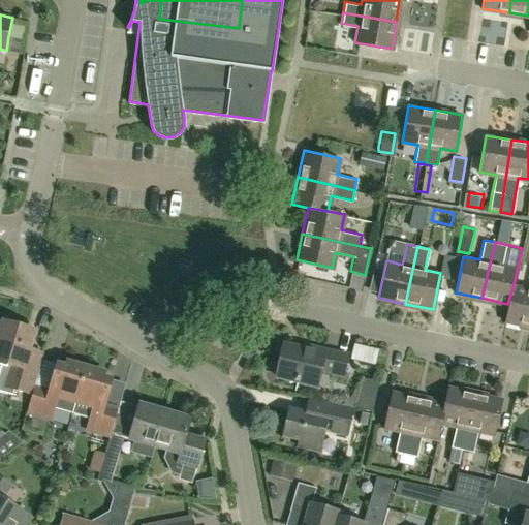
[(528,326),(528,284),(528,288),(514,284),(507,304),(504,320),(528,326)]
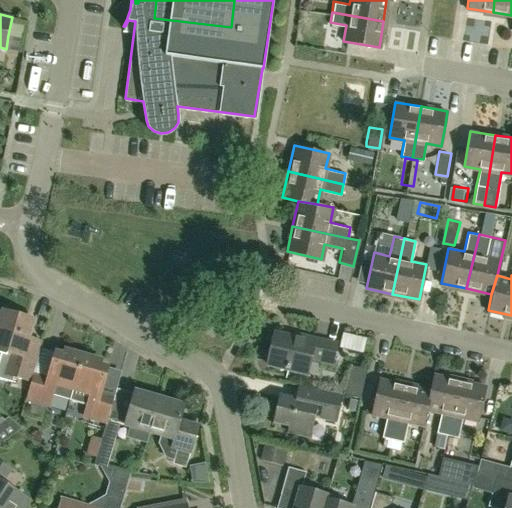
[(0,376),(11,379),(12,374),(29,379),(37,353),(24,349),(33,318),(3,309),(0,318),(0,348),(1,349),(0,351),(0,376)]
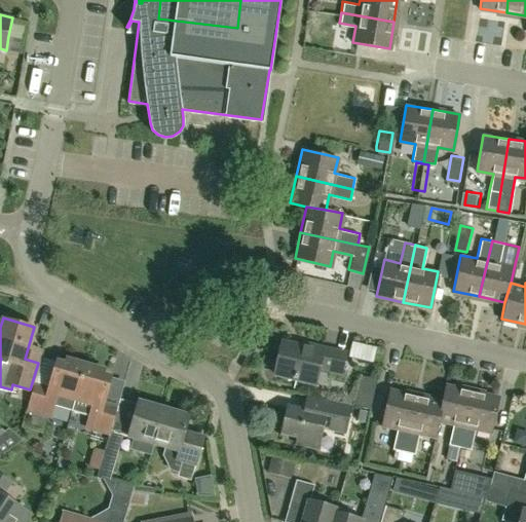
[(342,371),(346,350),(305,340),(304,344),(284,339),(276,372),(316,380),(320,366),(342,371)]
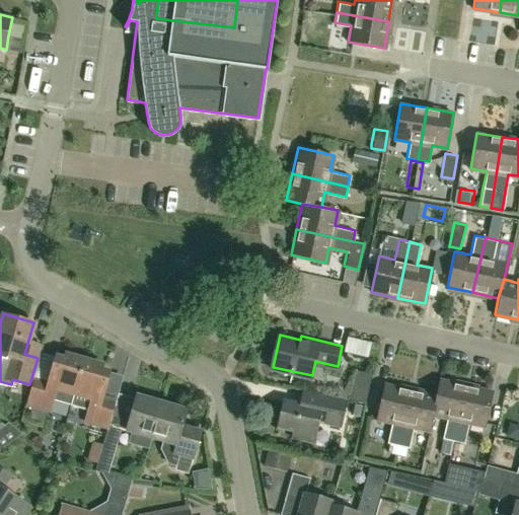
[(348,352),(373,358),(377,342),(352,336),(348,352)]
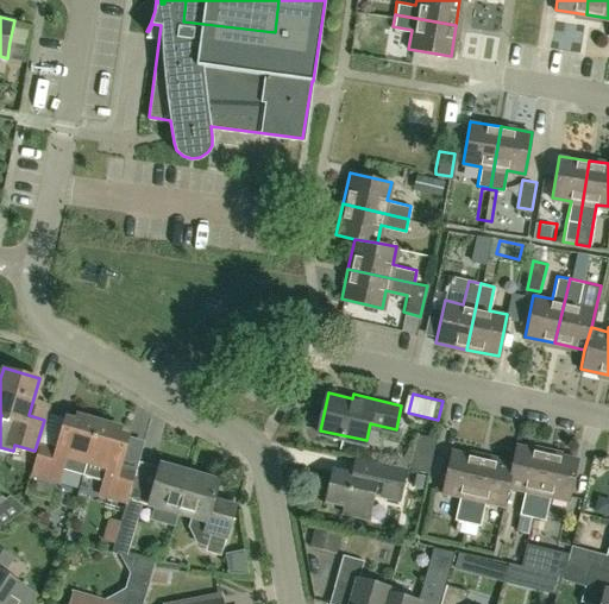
[(83,473),(99,419),(77,413),(76,419),(67,416),(58,446),(42,441),(32,472),(58,479),(62,466),(83,473)]
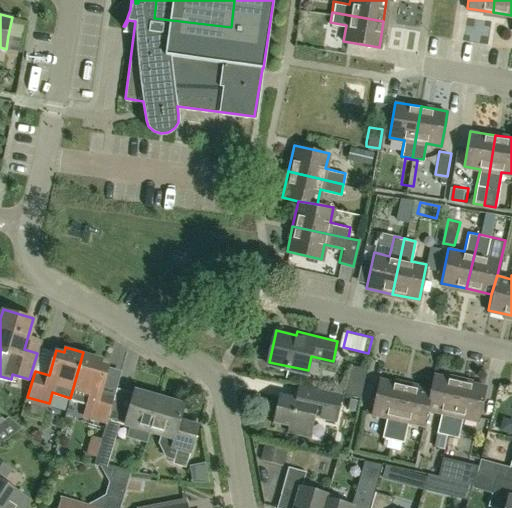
[(101,358),(83,352),(70,398),(88,403),(85,414),(106,420),(114,392),(101,389),(108,365),(100,362),(101,358)]
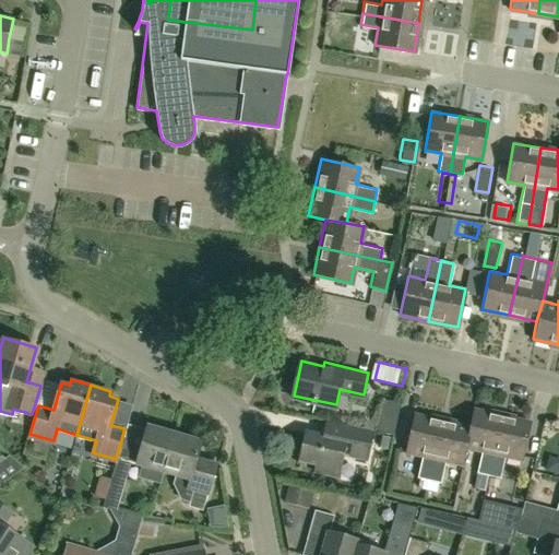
[(488,473),(501,414),(473,408),(470,425),(465,446),(480,449),(476,471),(477,471),(488,473)]
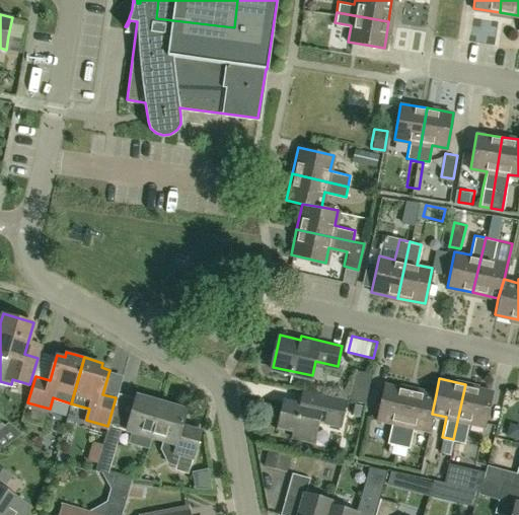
[(386,442),(397,444),(410,388),(383,382),(376,418),(391,422),(386,442)]
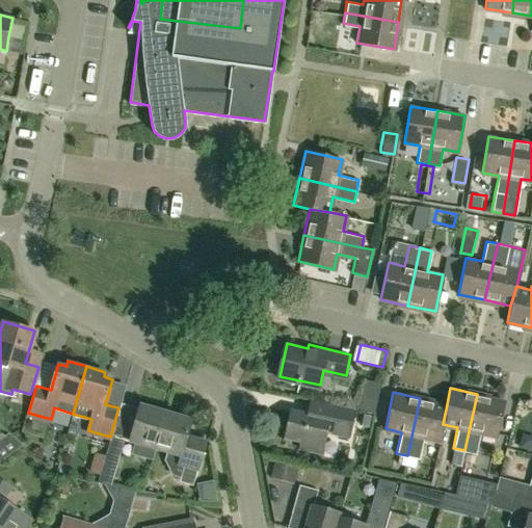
[(464,450),(476,453),(480,432),(496,437),(504,399),(477,394),(464,450)]
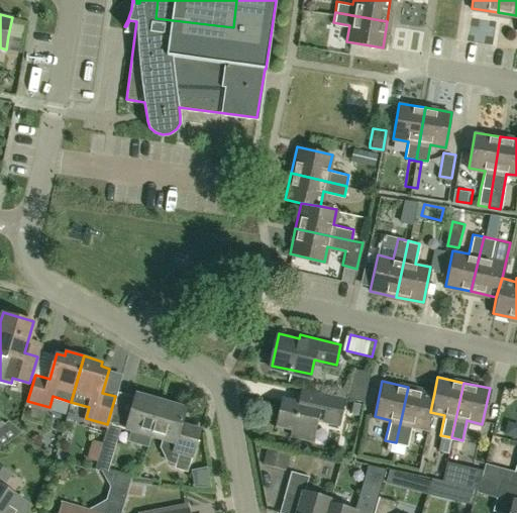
[(408,387),(396,442),(407,445),(411,425),(426,428),(430,412),(434,393),(408,387)]
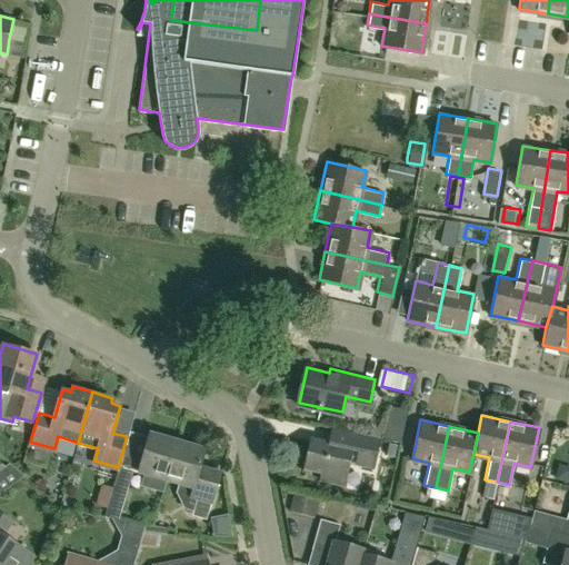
[(332,428),(329,443),(310,439),(305,467),(322,471),(320,478),(342,483),(348,461),(371,465),(377,438),(347,432),(332,428)]
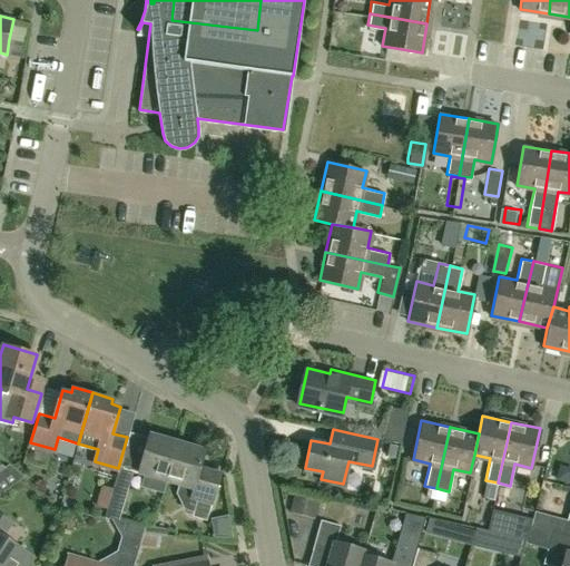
[(120,518),(134,470),(145,474),(141,487),(163,493),(167,479),(177,441),(149,433),(145,451),(140,454),(128,450),(124,467),(119,466),(105,515),(120,518)]
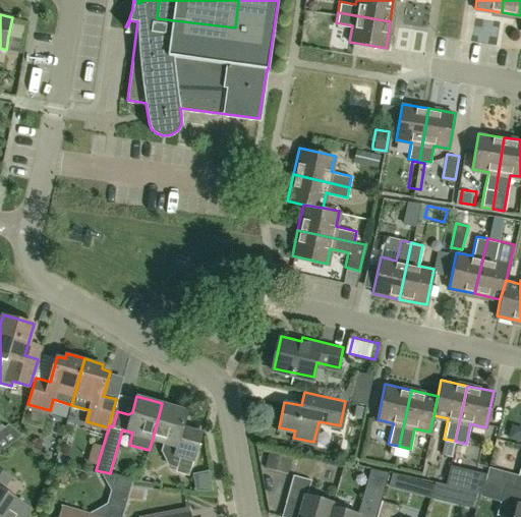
[(162,403),(153,438),(164,442),(163,448),(171,462),(178,464),(177,467),(189,471),(200,432),(183,426),(187,410),(162,403)]
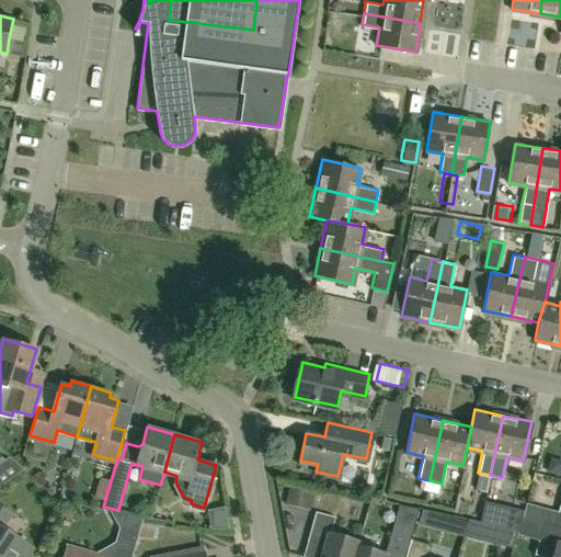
[(9,455),(0,462),(0,486),(23,468),(9,455)]
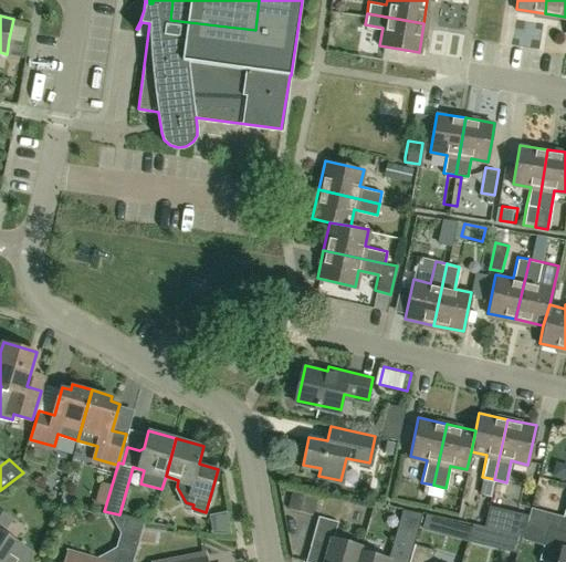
[(113,482),(102,479),(96,500),(107,502),(113,482)]
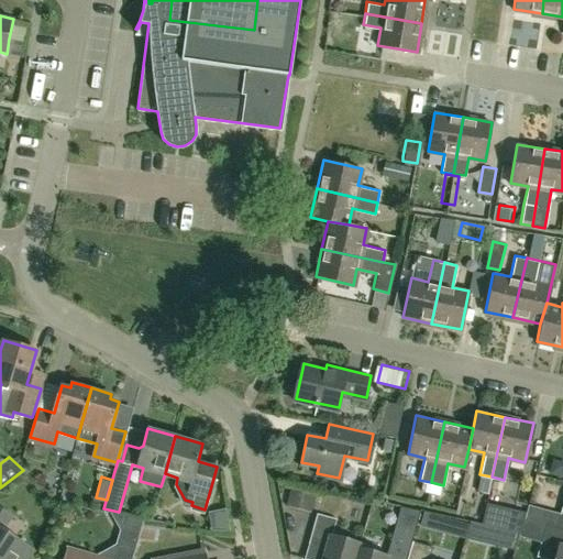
[(293,505),(315,513),(321,493),(299,485),(293,505)]
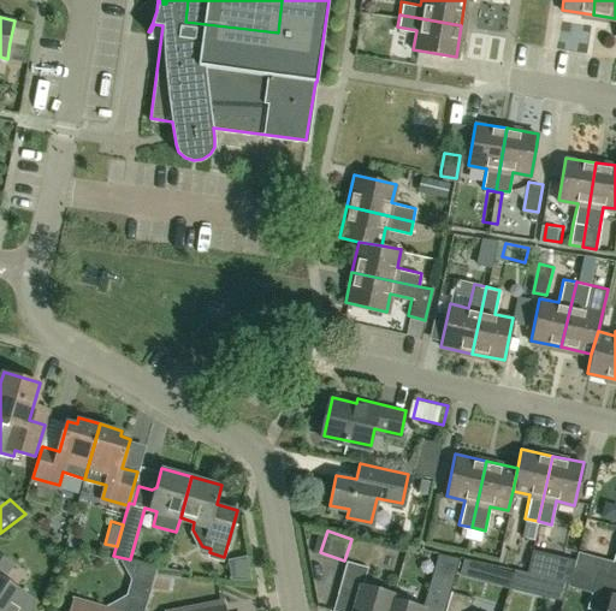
[(578,550),(576,557),(574,564),(596,571),(609,575),(612,559),(578,550)]
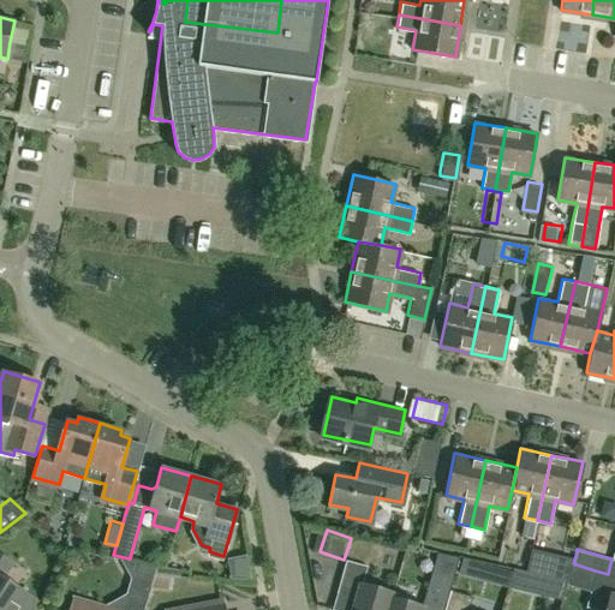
[(390,599),(387,609),(442,609),(453,578),(460,555),(437,550),(421,608),(390,599)]
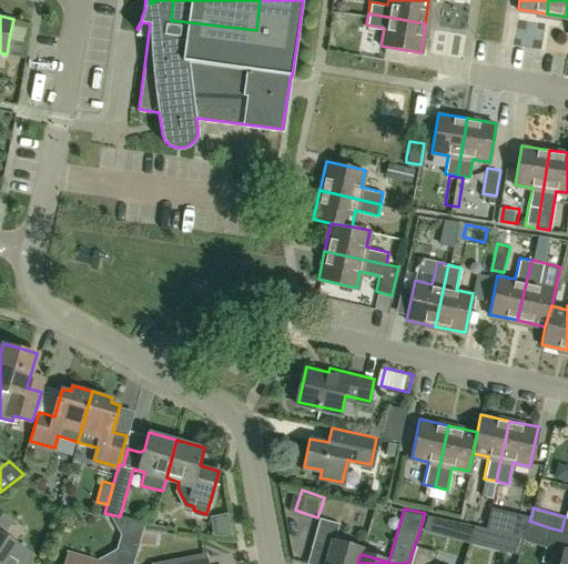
[(0,512),(0,563),(22,563),(31,552),(2,533),(11,520),(0,512)]
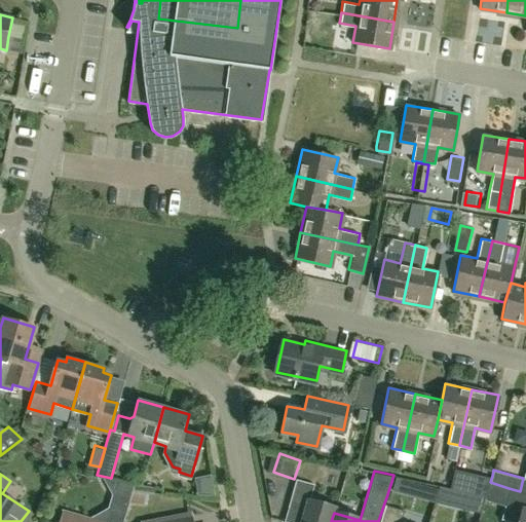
[(331,521),(334,513),(335,510),(309,501),(314,483),(296,478),(288,505),(305,510),(301,521),(331,521)]
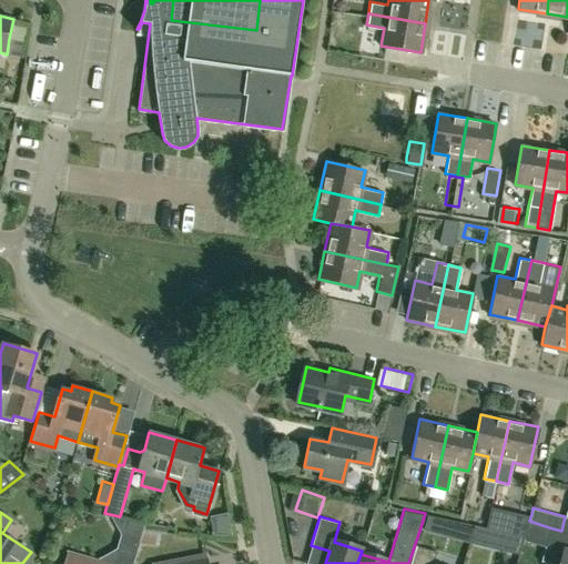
[(115,549),(93,561),(68,553),(63,563),(133,563),(145,523),(111,517),(120,534),(115,549)]
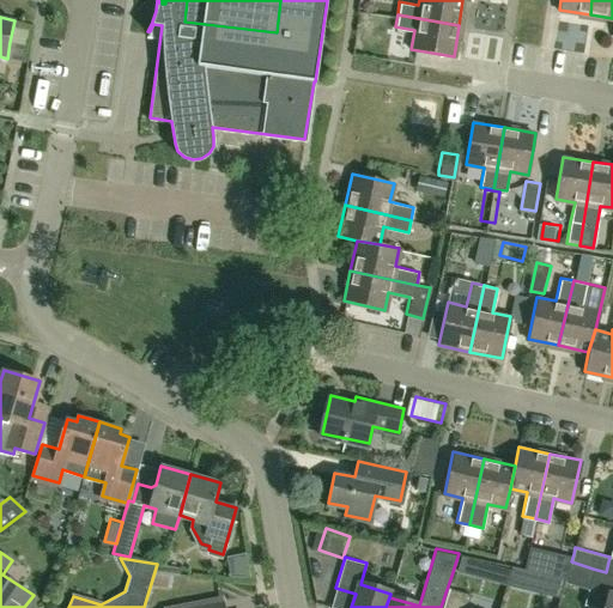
[(159,569),(156,584),(175,589),(178,572),(159,569)]
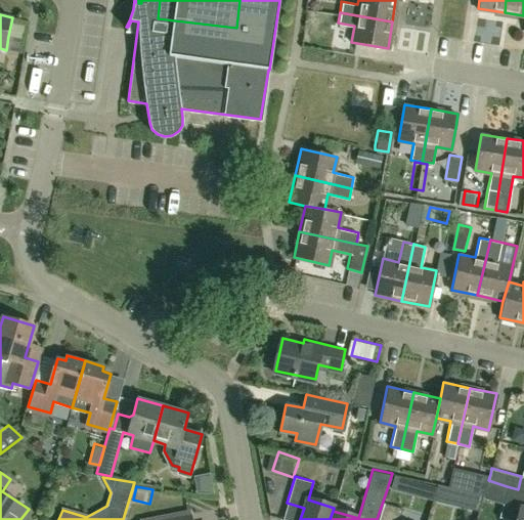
[(523,519),(523,490),(518,489),(507,486),(504,500),(498,516),(513,519),(523,519)]
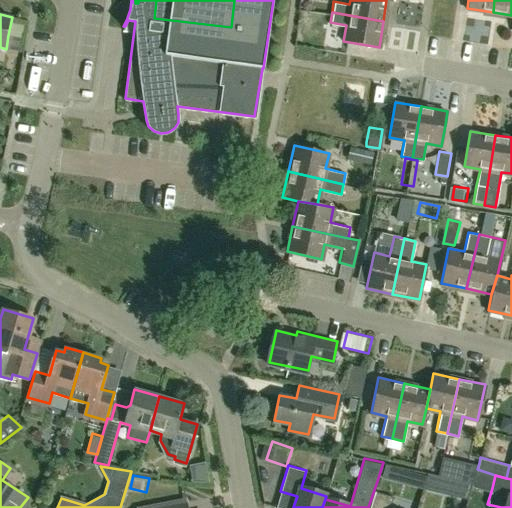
[(377,481),(368,507),(389,507),(393,495),(382,492),(384,484),(377,481)]
